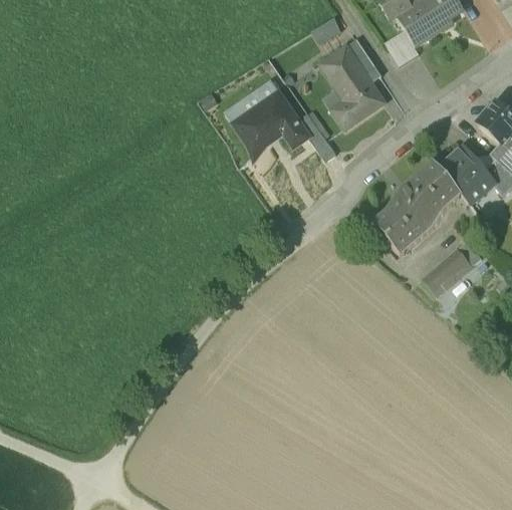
[(379,0),(392,20),(397,16),(397,15),(411,6),(407,0),(379,0)]
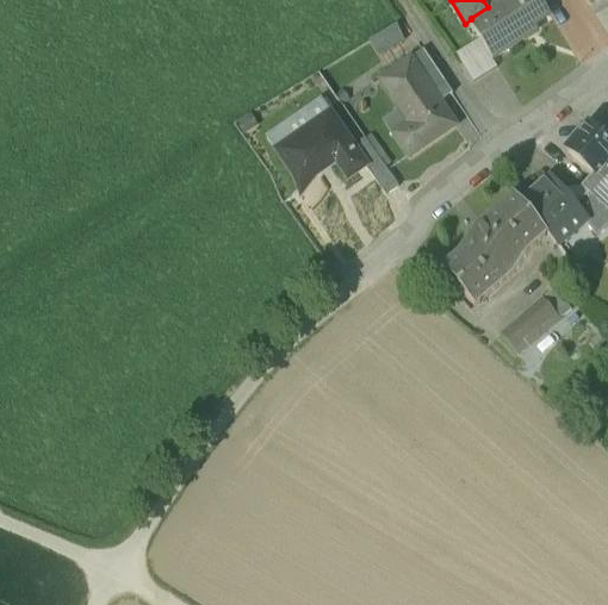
[(498,0),(488,7),(471,18),(471,19),(482,37),(495,56),(527,36),(523,30),(552,12),(545,0),(498,0)]
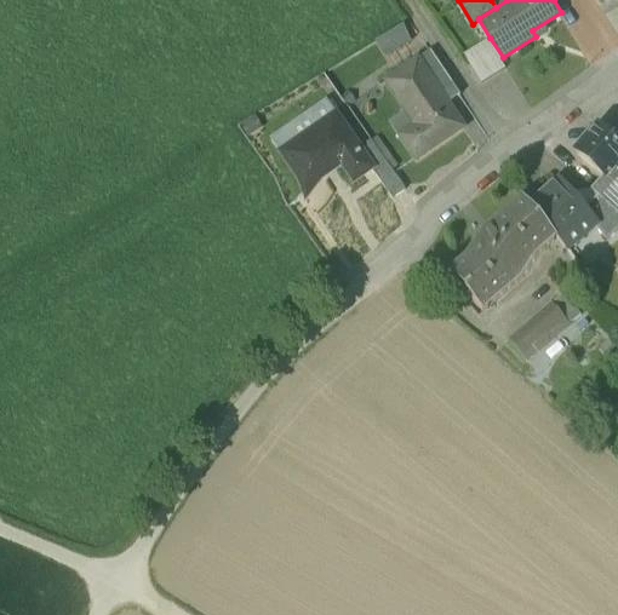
[(378,41),(385,55),(421,33),(413,21),(378,41)]
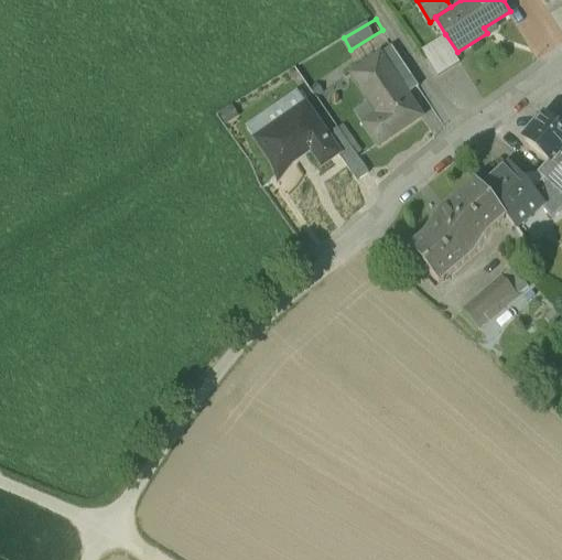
[(457,52),(445,34),(423,47),(440,74),(450,67),(462,60),(457,52)]
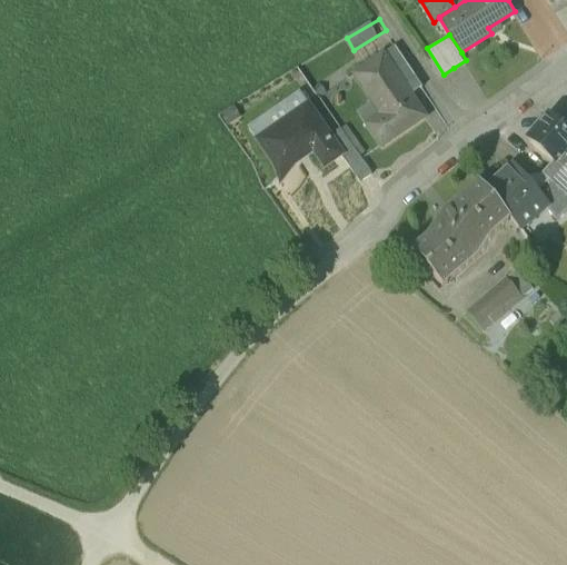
[(396,45),(384,52),(407,86),(418,78),(396,45)]
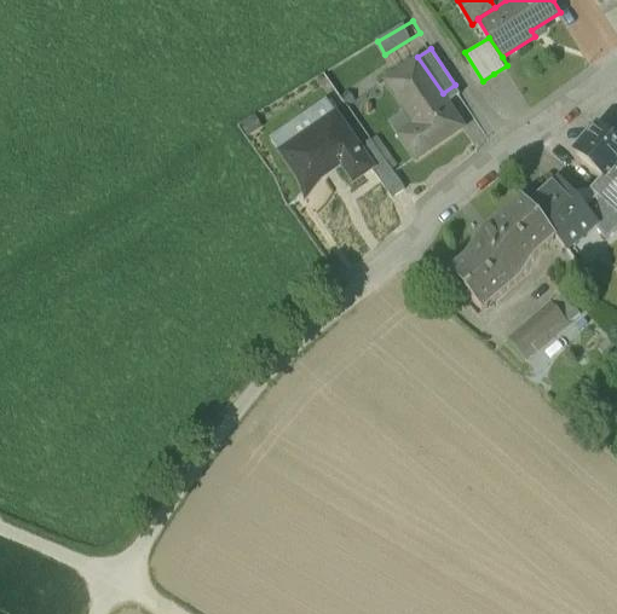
[(443,93),(417,57),(385,80),(414,123),(399,133),(416,157),(465,125),(443,93)]
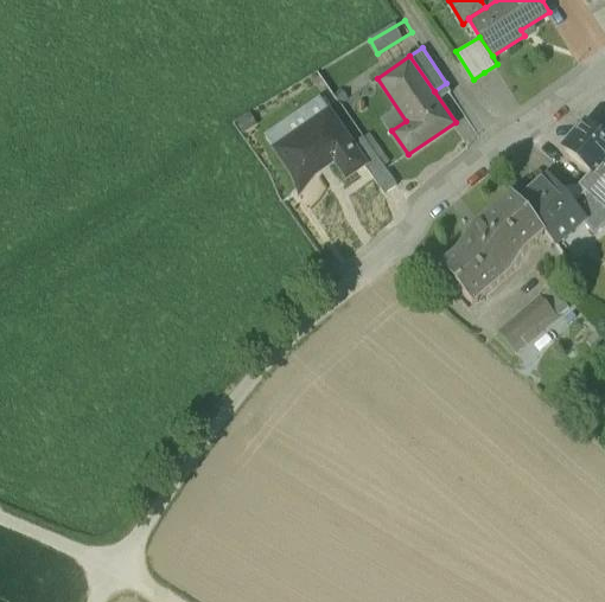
[(352,142),(320,96),(266,134),(300,183),(336,158),(348,175),(365,162),(352,142)]
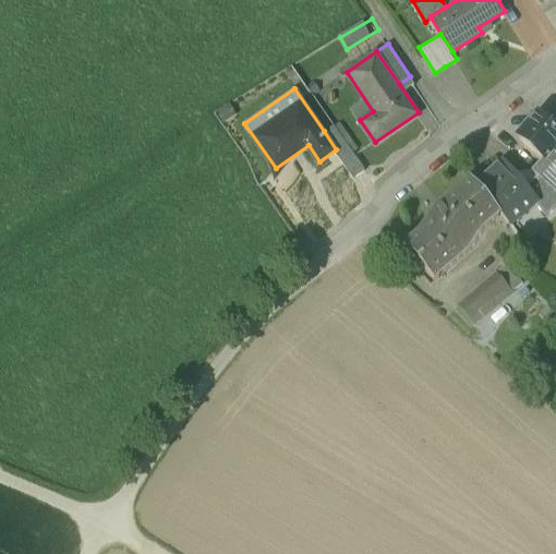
[(227,110),(236,122),(250,111),(241,99),(227,110)]
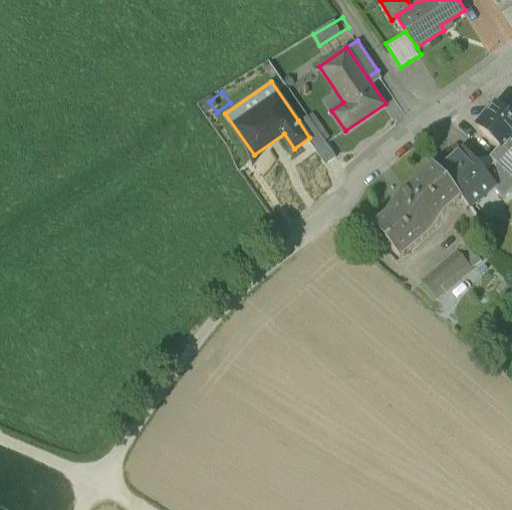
[(511,115),(499,104),(480,125),(502,145),(503,147),(511,139),(511,115)]
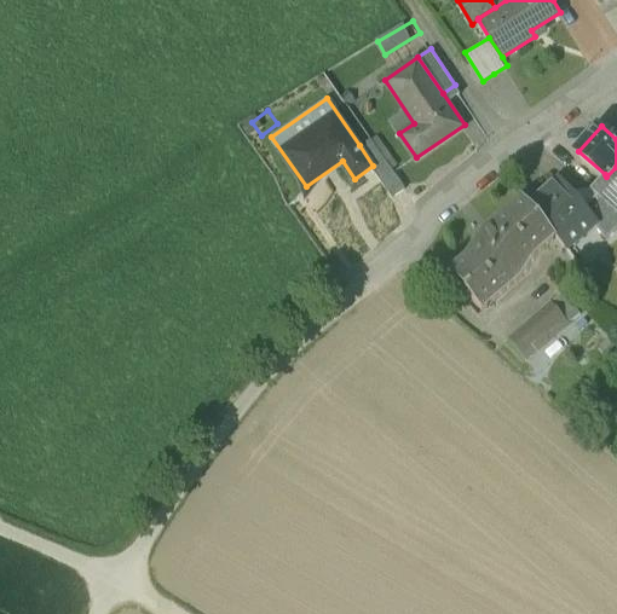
[(405,186),(372,137),(359,145),(373,166),(392,196),(405,186)]
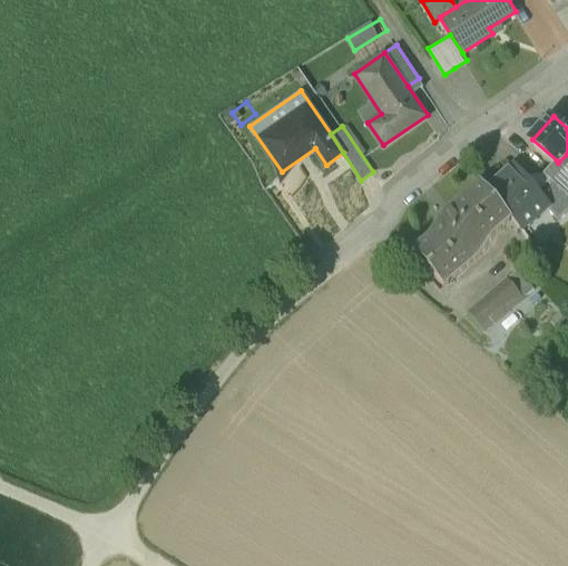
[(567,154),(558,163),(557,160),(546,174),(567,193),(567,154)]
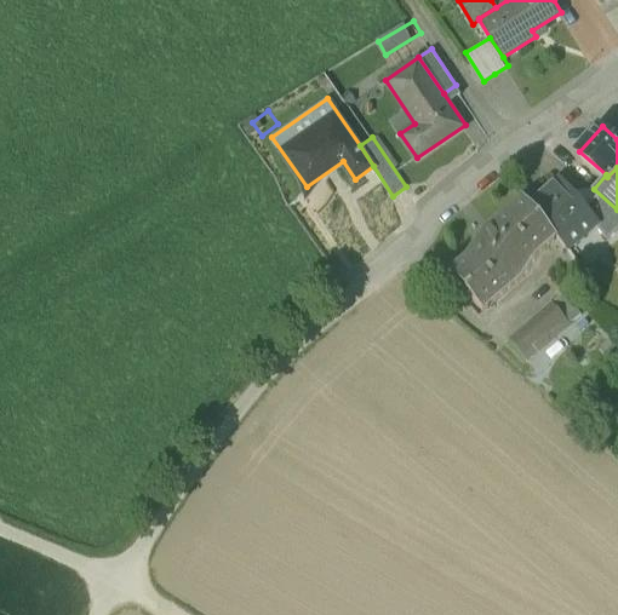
[(532,205),(531,205),(559,237),(570,249),(598,225),(599,224),(585,208),(561,179),(532,205)]
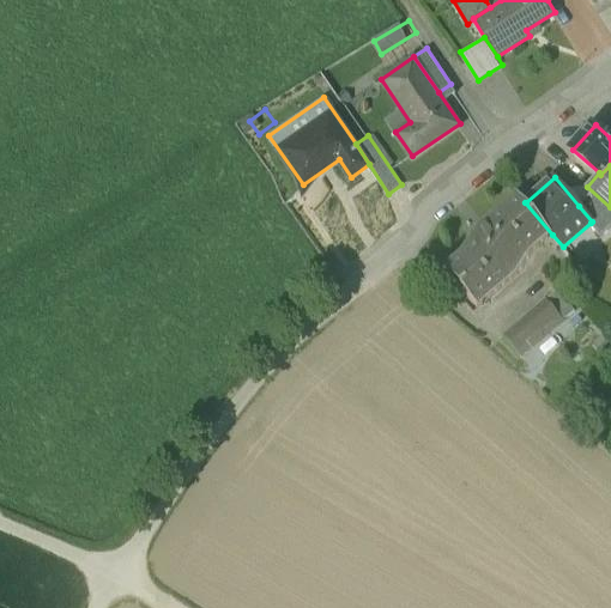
[(610,207),(593,193),(579,206),(592,222),(591,223),(602,236),(610,228),(610,207)]
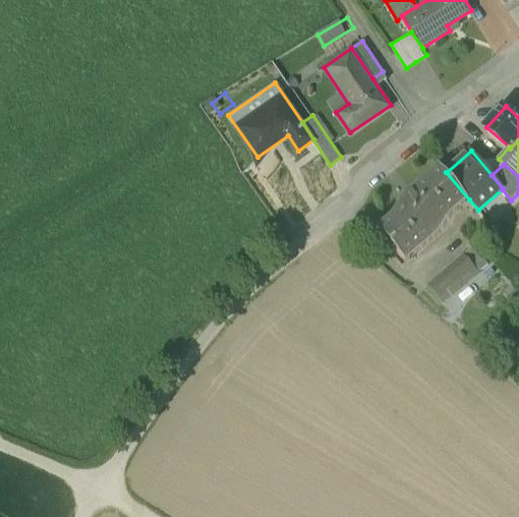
[(441,165),(379,218),(407,251),(469,199),(446,172),(447,172),(441,165)]
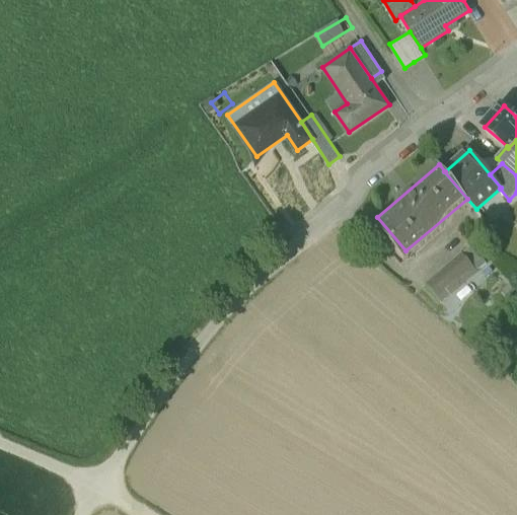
[(483,251),(470,237),(463,243),(475,258),(483,251)]
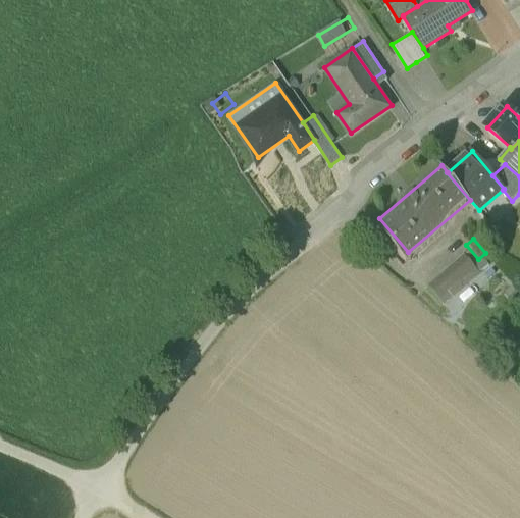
[(451,282),(454,286),(465,276),(462,273),(478,259),(466,245),(429,275),(442,290),(451,282)]
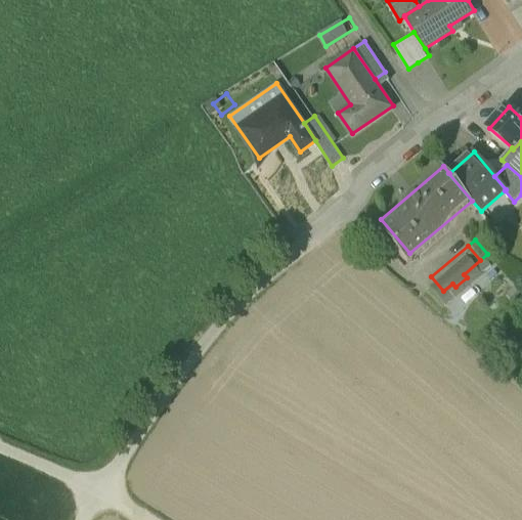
[(521,279),(520,278),(511,289),(521,299),(521,279)]
